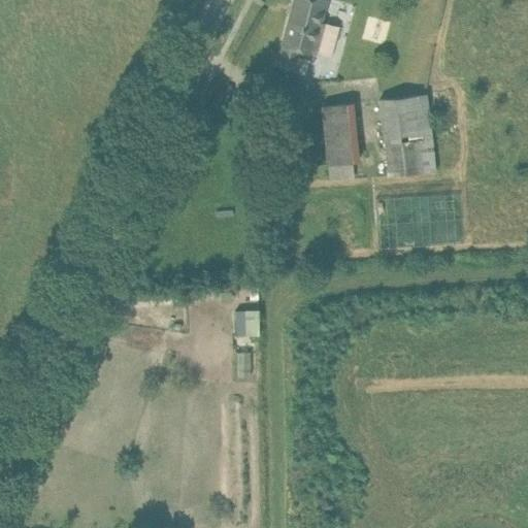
[(293,0),(276,65),(293,70),(299,48),(315,54),(323,22),(320,22),(326,0),(293,0)]
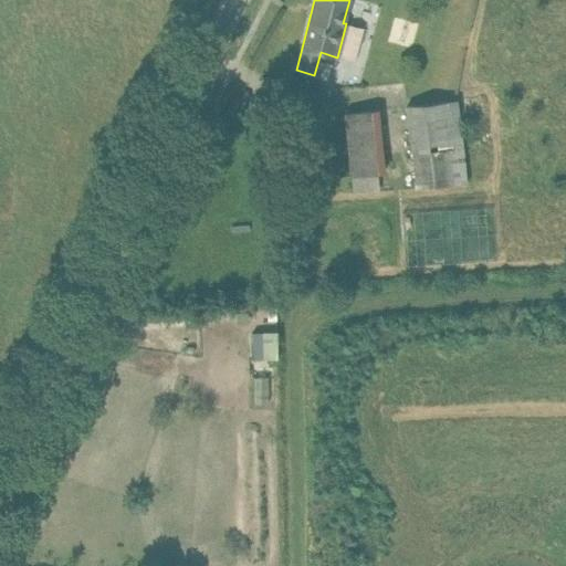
[(468,182),(458,101),(407,106),(416,189),(468,182)]
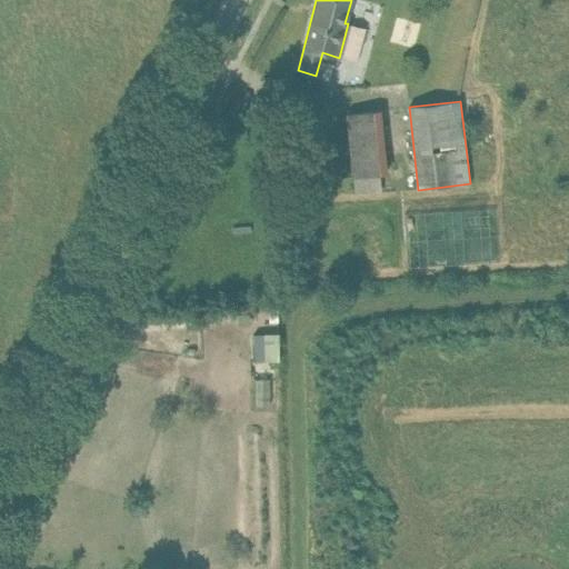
[(352,193),(388,192),(385,109),(349,111),(352,193)]
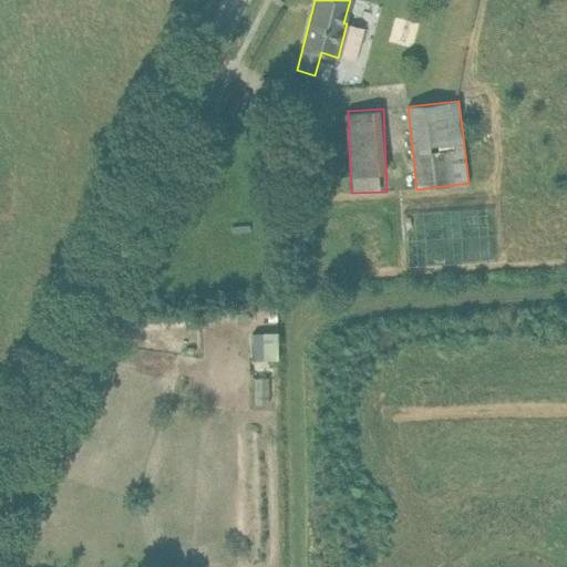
[(257,331),(257,360),(280,359),(280,331),(257,331)]
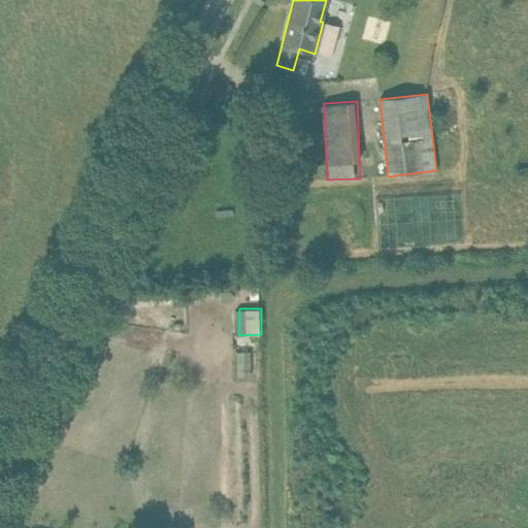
[(251,375),(251,352),(236,352),(237,375),(251,375)]
